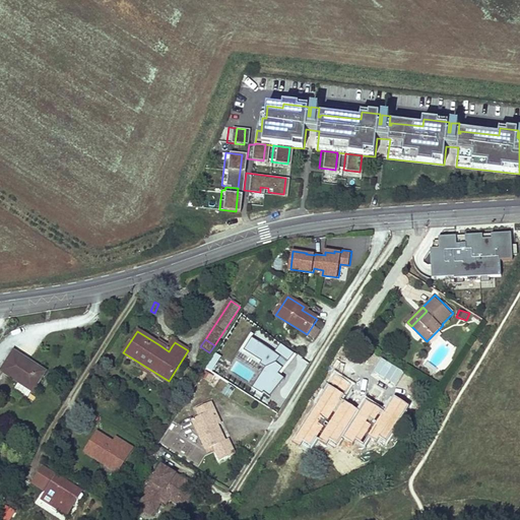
[(263,395),(269,399),(284,381),(278,376),(282,371),(275,365),(279,360),(290,365),(296,355),(280,345),(274,354),(252,339),(244,352),(261,364),(259,367),(265,370),(252,390),(262,397),(263,395)]
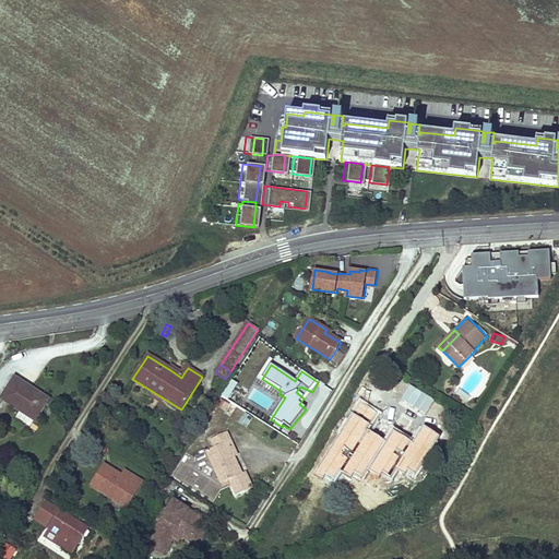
[(185,372),(173,366),(170,370),(181,378),(185,372)]
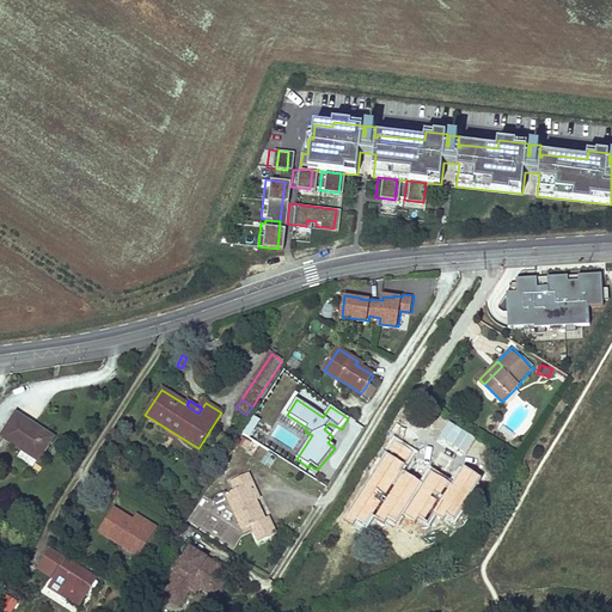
[(43,456),(56,435),(38,423),(37,426),(19,414),(5,435),(24,447),(25,445),(43,456)]
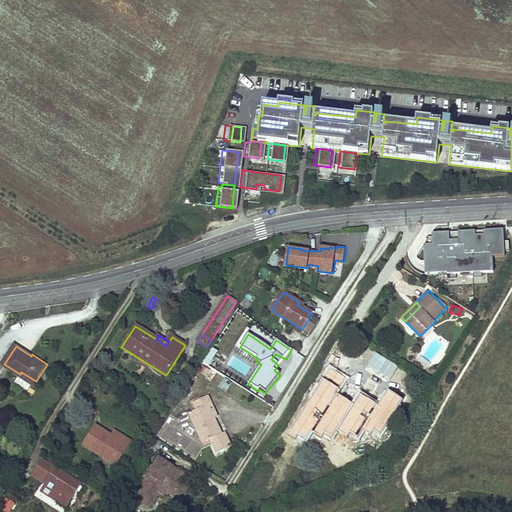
[(210,366),(217,350),(210,347),(203,363),(210,366)]
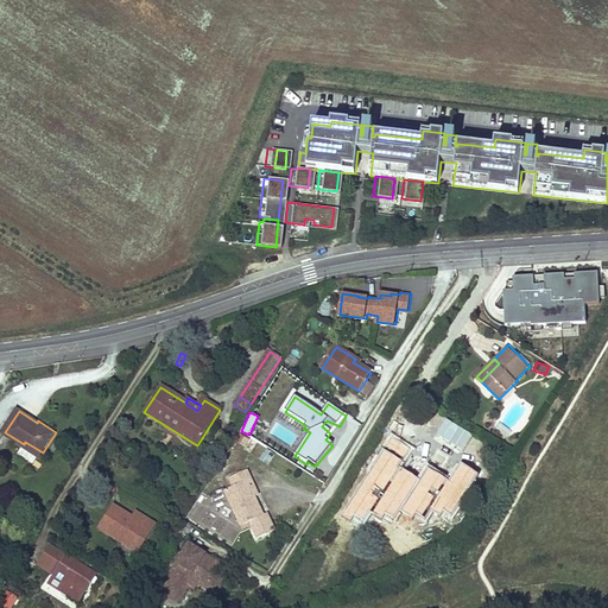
[(244,447),(267,466),(276,454),(252,436),(244,447)]
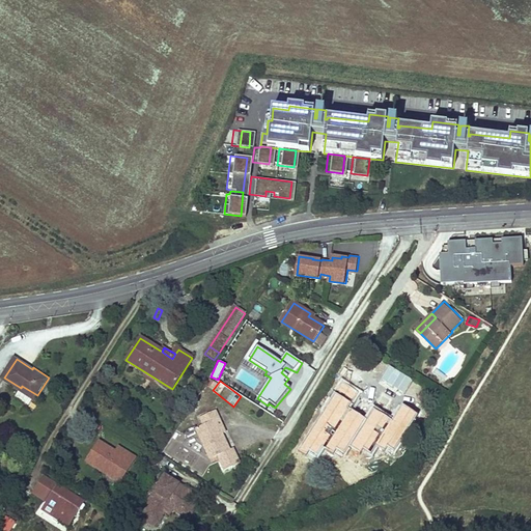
[(22,386),(21,388),(17,394),(32,404),(37,395),(22,386)]
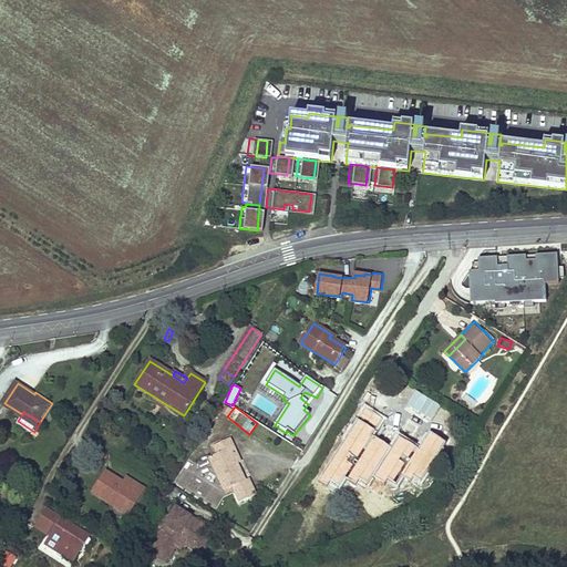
[(403,462),(416,441),(398,429),(388,423),(391,419),(380,412),(358,446),(379,460),(384,451),(403,462)]
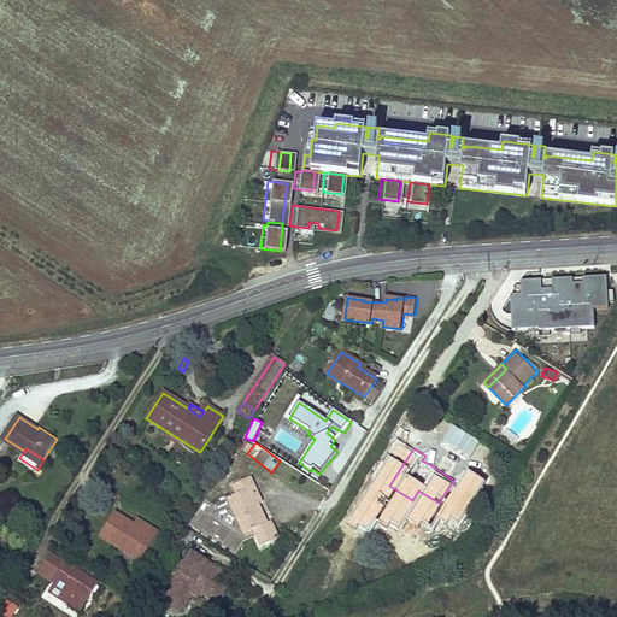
[(433,466),(435,462),(425,456),(422,460),(433,466)]
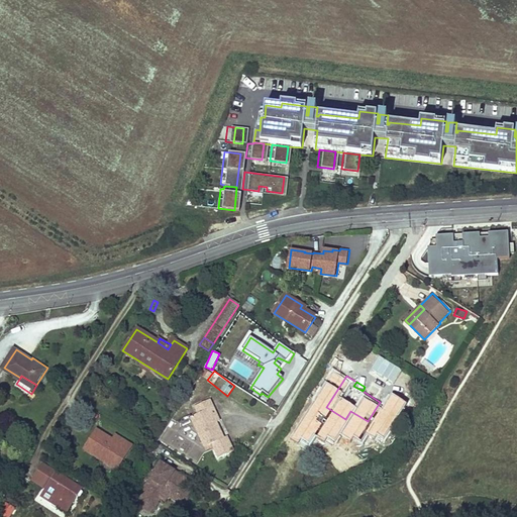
[(226,437),(219,422),(213,408),(216,406),(213,399),(198,405),(202,412),(194,416),(208,446),(215,443),(218,450),(233,443),(230,436),(226,437)]
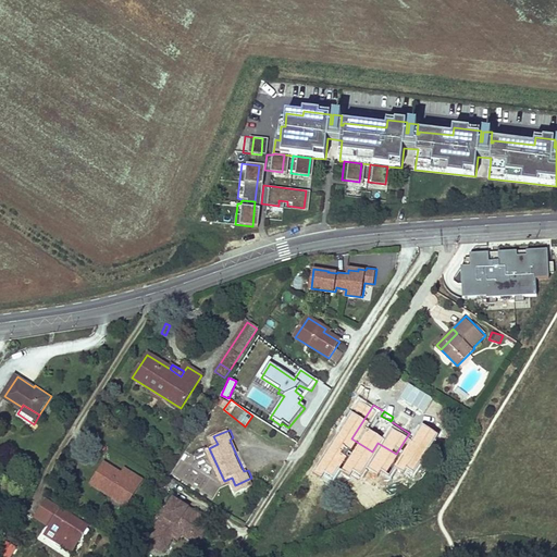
[(239,453),(233,437),(230,440),(236,455),(239,453)]
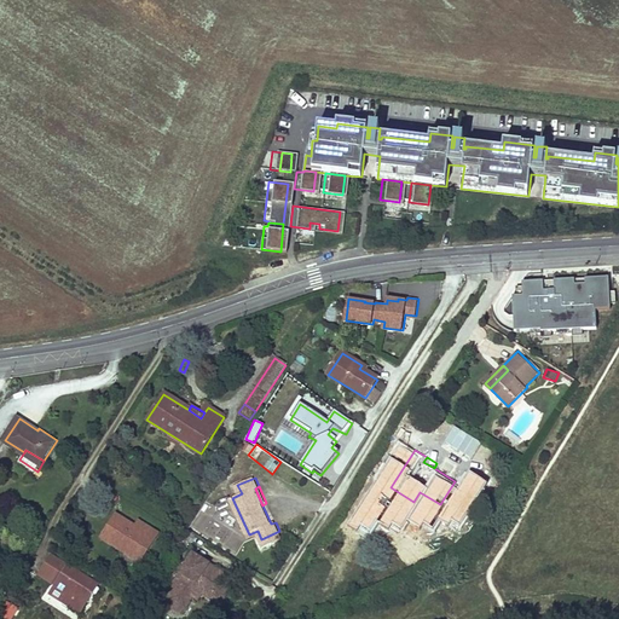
[(134,522),(120,513),(113,524),(115,526),(109,536),(125,547),(129,541),(146,551),(160,531),(142,520),(138,526),(137,528),(133,525),(134,522)]
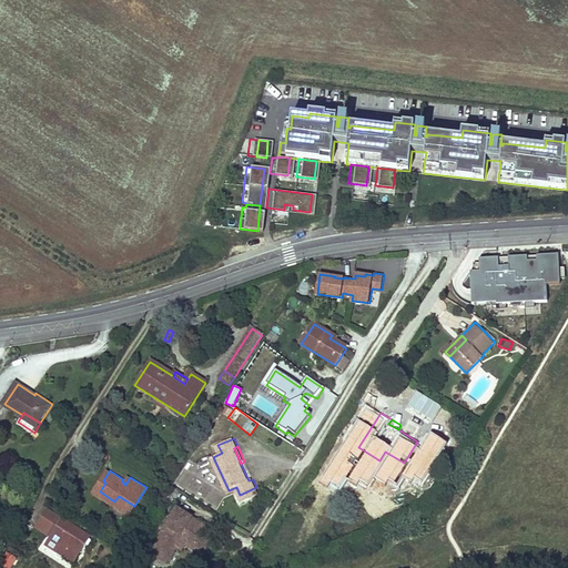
[(105,483),(103,480),(97,490),(100,492),(105,483)]
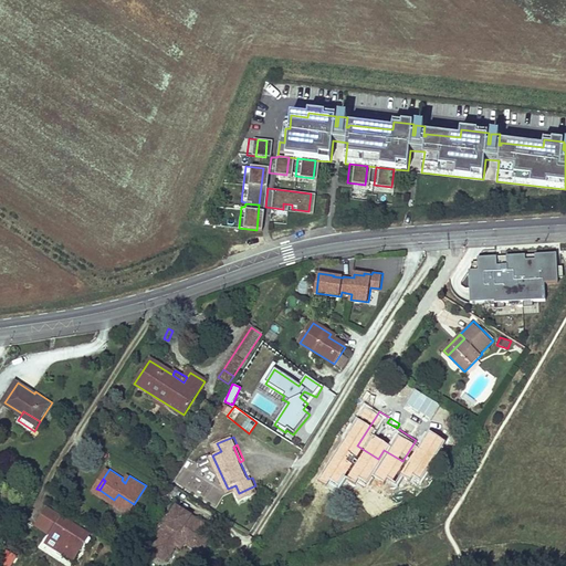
[(205,481),(197,494),(217,506),(224,494),(205,481)]
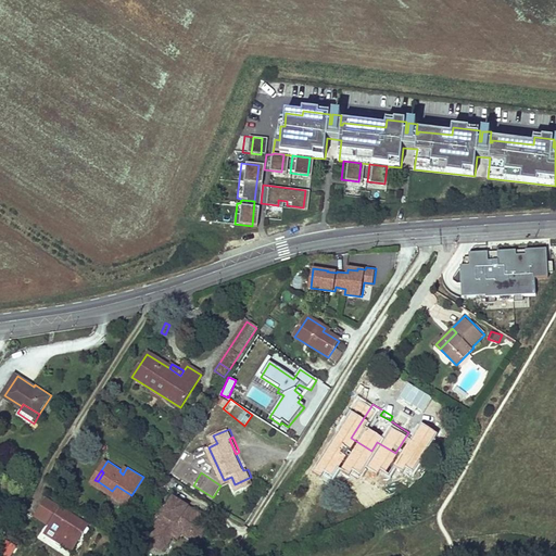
[(254,484),(251,477),(235,484),(238,491),(254,484)]
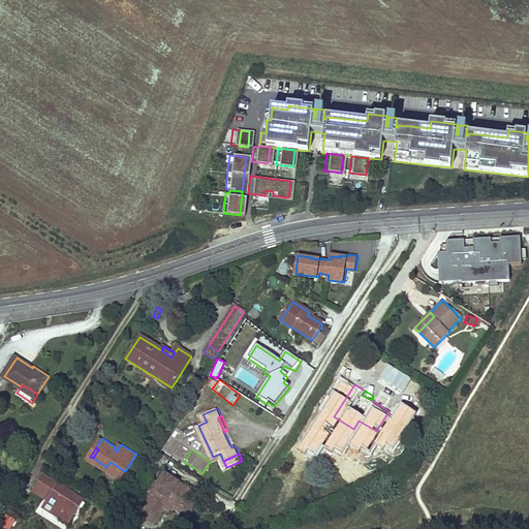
[(125,471),(111,462),(106,467),(122,476),(125,471)]
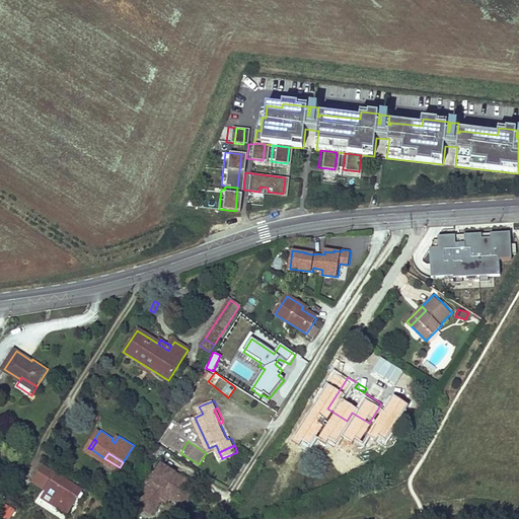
[(177,471),(163,463),(138,504),(154,514),(162,501),(169,490),(189,503),(200,486),(184,476),(182,479),(175,475),(177,471)]
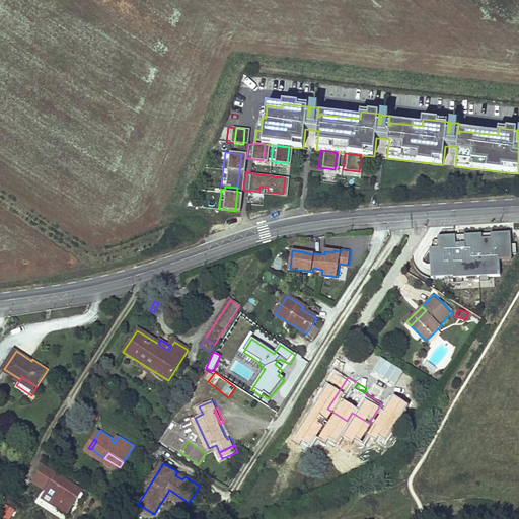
[(67,515),(78,497),(68,491),(73,484),(43,465),(31,484),(45,492),(41,499),(67,515)]
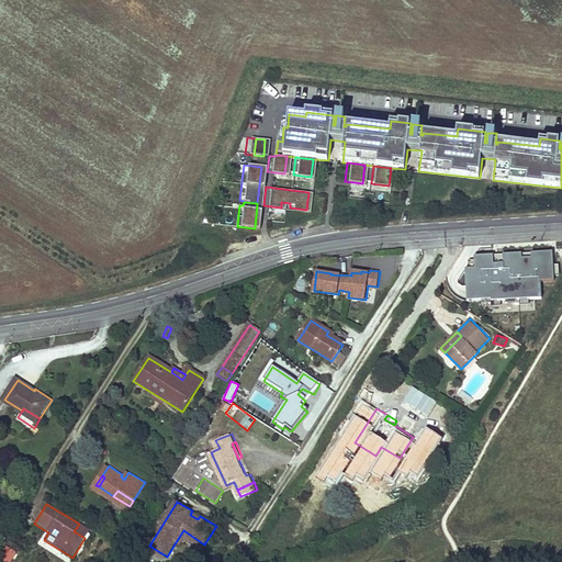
[(85,538),(90,531),(79,524),(74,531),(85,538)]
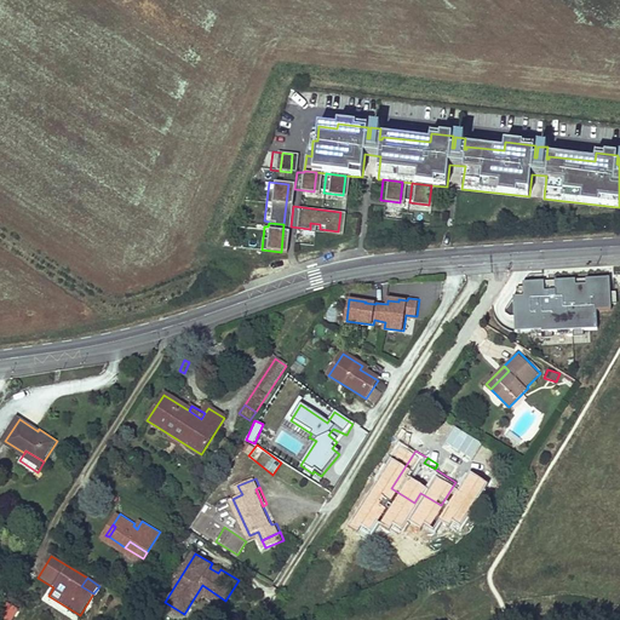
[(225,601),(202,585),(194,598),(200,602),(205,593),(222,606),(225,601)]
